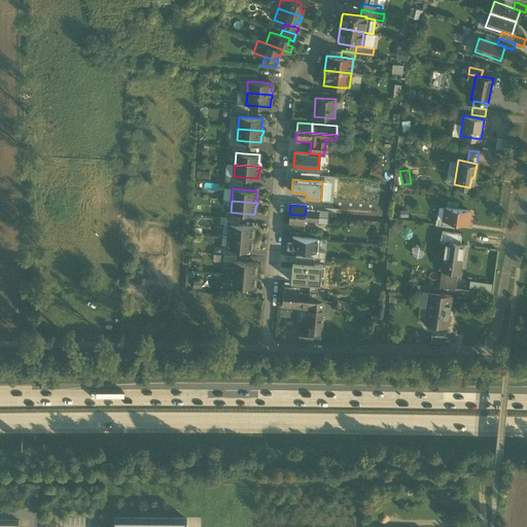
[(469,211),(446,208),(444,219),(455,221),(467,222),(469,211)]
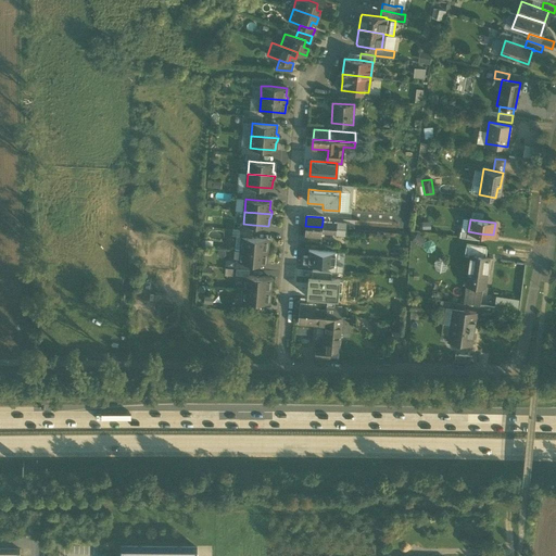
[(321,227),(305,226),(305,236),(320,238),(321,232),(321,227)]
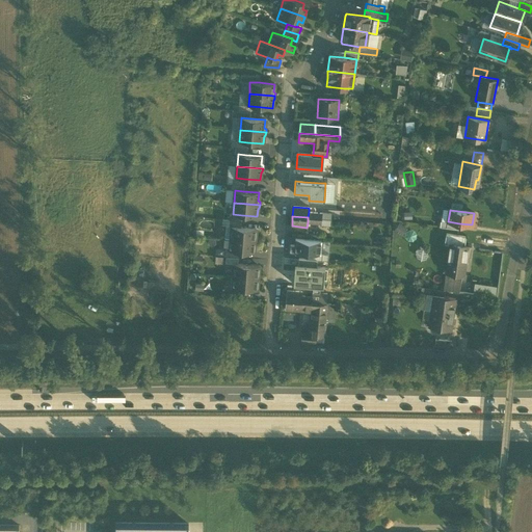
[(448,221),(441,220),(440,227),(458,230),(459,223),(448,221)]
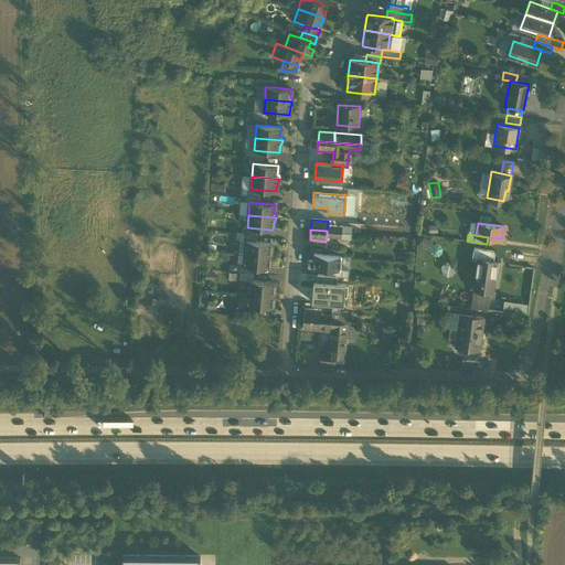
[(256,242),(246,241),(245,254),(273,256),(273,253),(270,252),(272,243),(256,242)]
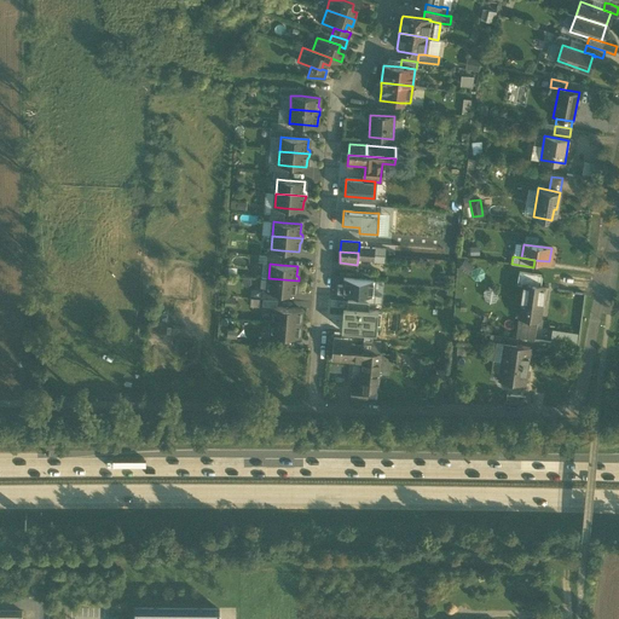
[(536,285),(539,287),(542,276),(520,272),(518,283),(524,284),(536,285)]
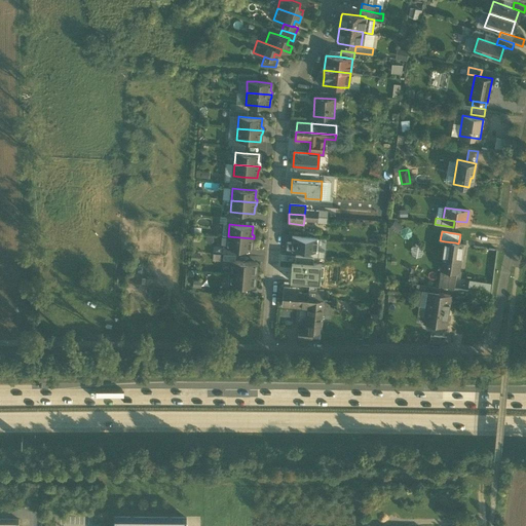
[(254,238),(228,236),(227,248),(236,249),(251,250),(252,242),(253,241),(254,238)]
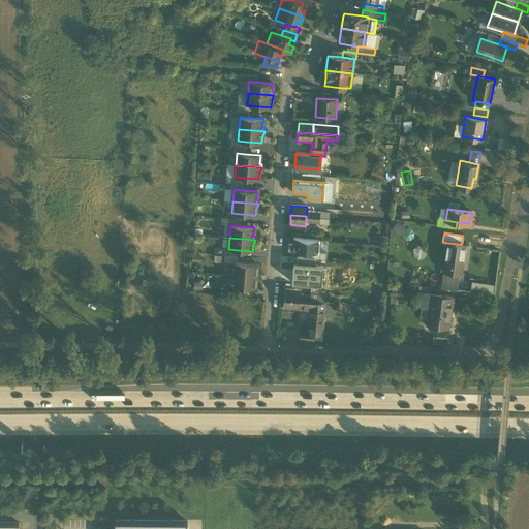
[(308,252),(319,253),(320,241),(293,239),(292,244),(288,244),(288,251),(308,252)]
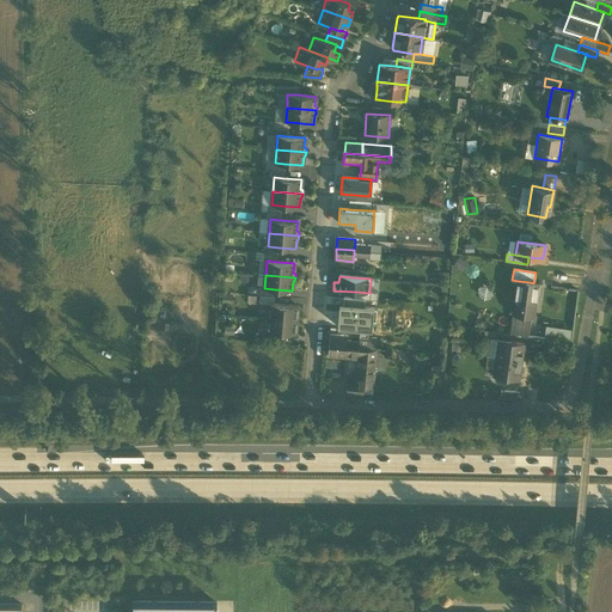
[(530,282),(518,281),(515,304),(526,305),(530,282)]
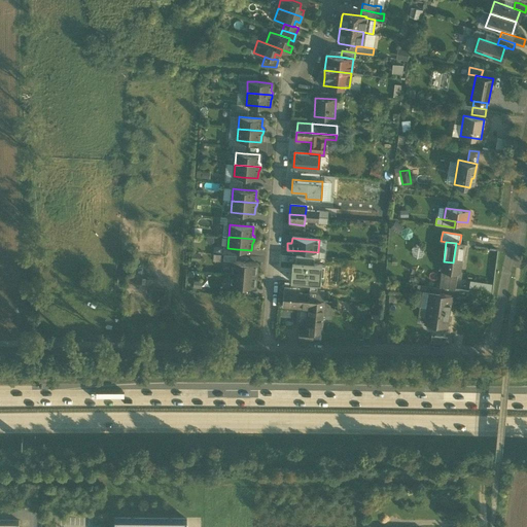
[(459,244),(456,243),(453,262),(458,264),(460,264),(462,248),(466,248),(466,245),(459,244)]
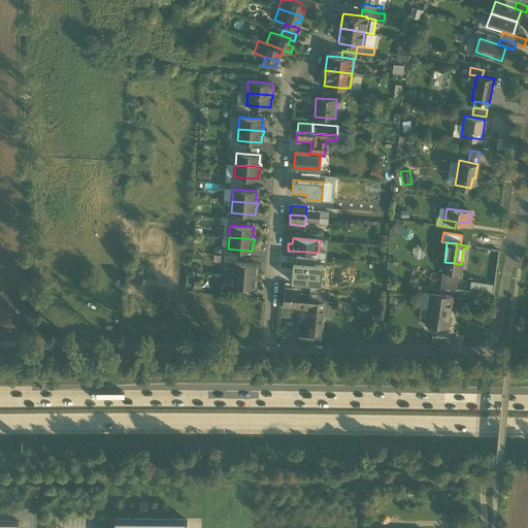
[(314,265),(315,259),(307,258),(296,257),(296,264),(314,265)]
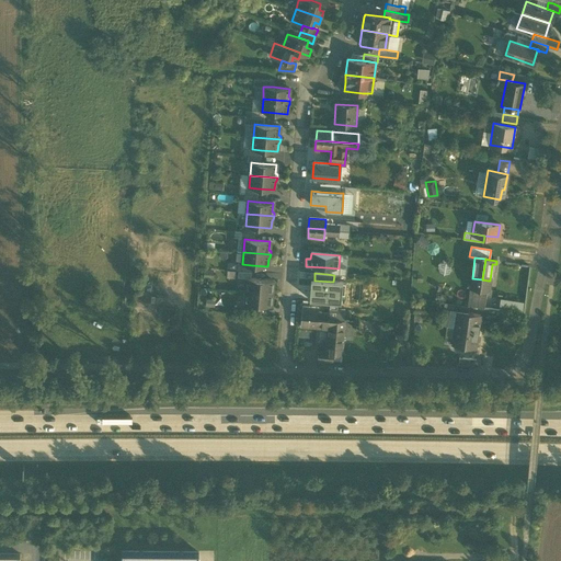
[(251,278),(248,278),(247,290),(273,294),(274,290),(272,288),(273,281),(251,278)]
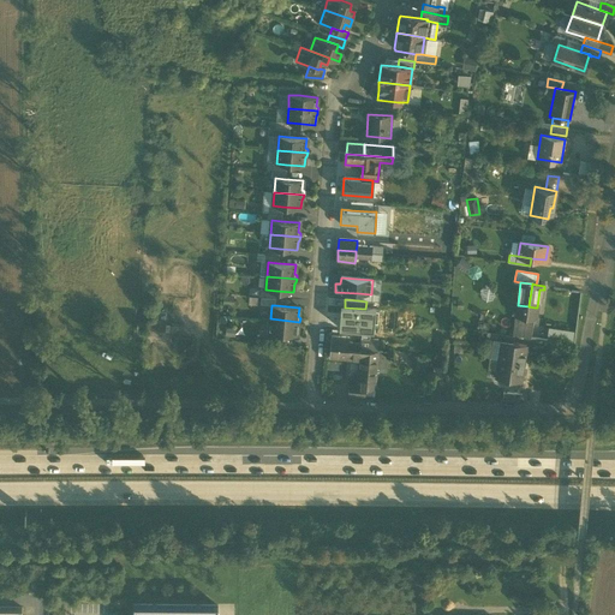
[(529,306),(518,305),(513,335),(514,335),(530,338),(535,308),(529,306)]
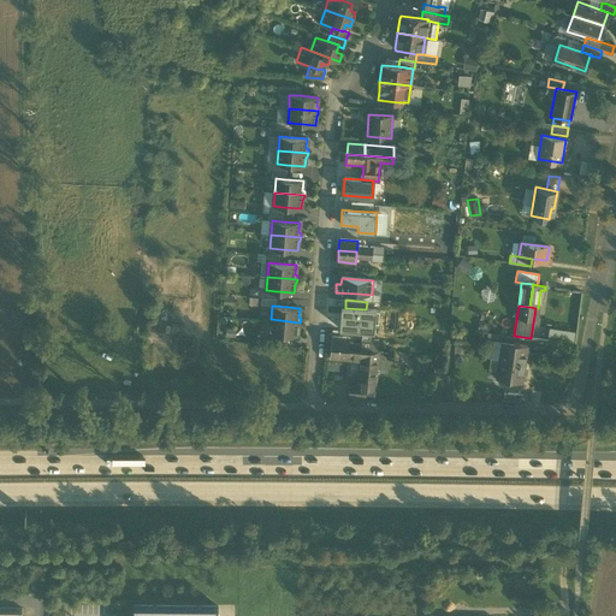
[(375,311),(366,309),(345,308),(342,308),(339,330),(373,332),(375,311)]
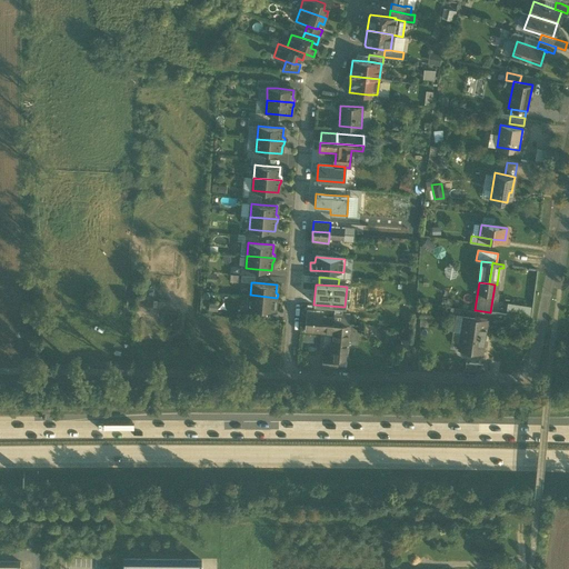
[(277,298),(250,295),(249,308),(260,309),(275,310),(276,302),(277,300),(277,298)]
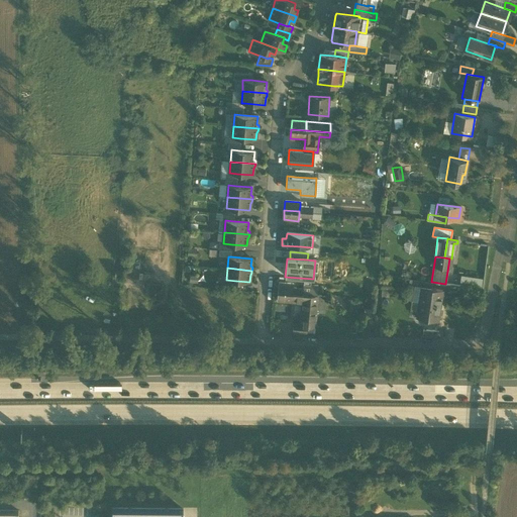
[(484,280),(461,277),(460,286),(483,289),(484,280)]
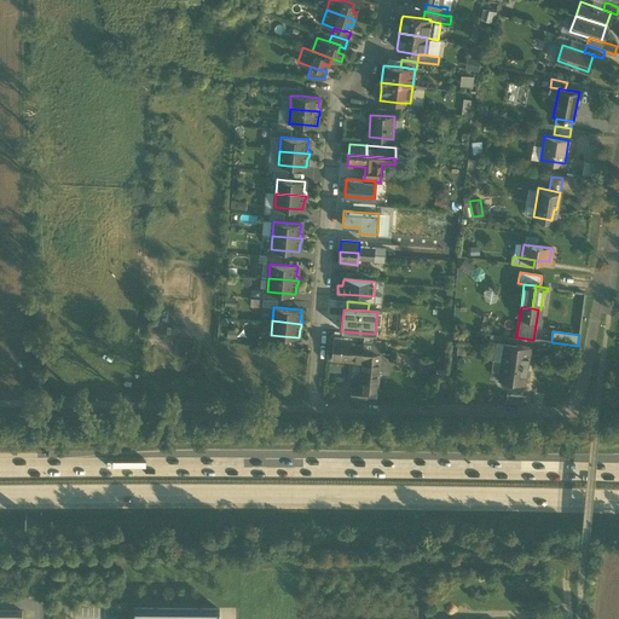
[(504,342),(516,345),(518,337),(516,337),(490,333),(490,340),(504,342)]
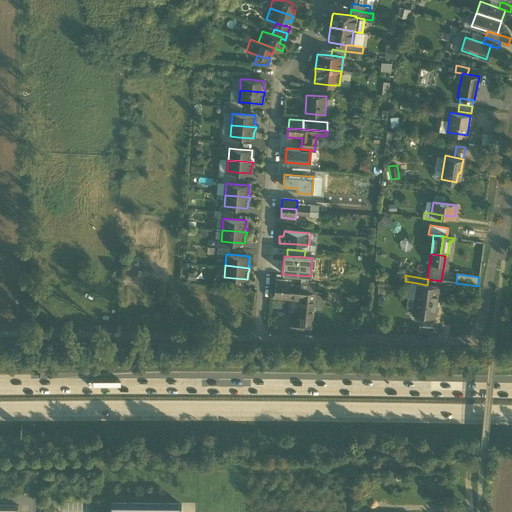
[(290,280),(276,279),(275,289),(290,290),(290,285),(290,280)]
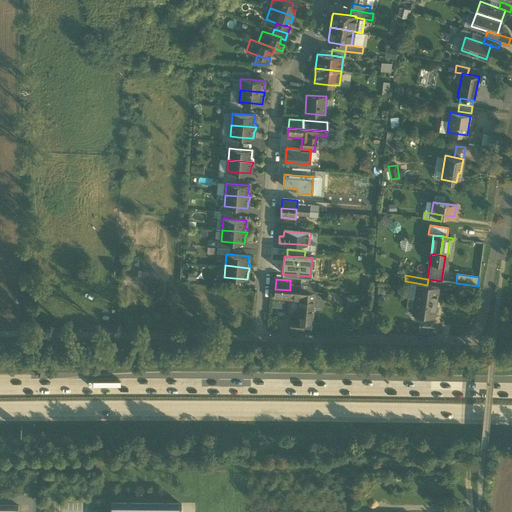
[(303,286),(303,291),(314,292),(315,283),(304,282),(303,286)]
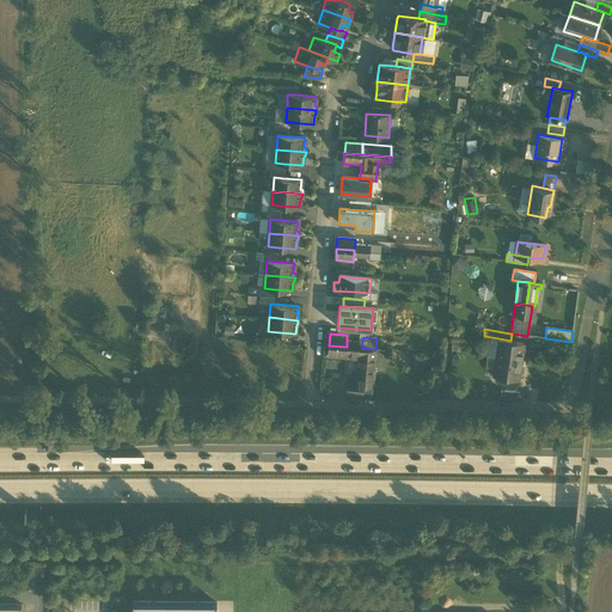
[(510,341),(499,338),(496,356),(525,361),(525,355),(522,355),(524,342),(510,341)]
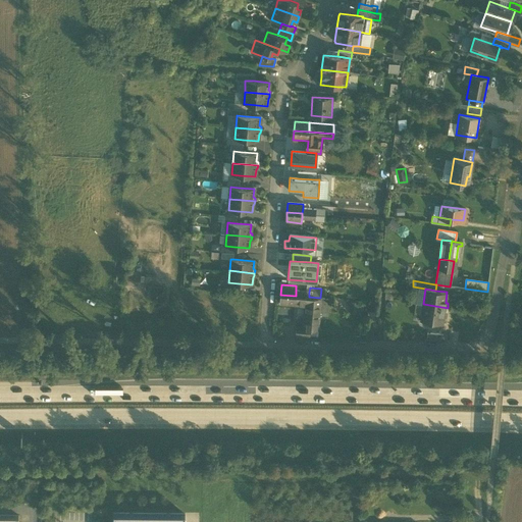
[(296,296),(280,295),(279,304),(295,305),(295,301),(296,296)]
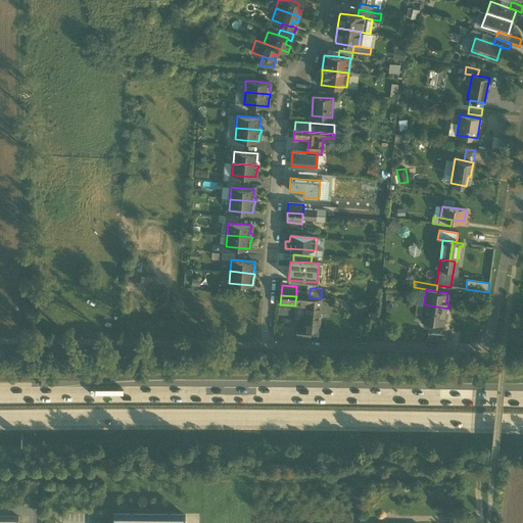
[(321,298),(310,297),(308,302),(307,322),(297,321),(296,328),(310,329),(319,330),(320,315),(328,316),(329,304),(326,304),(326,298),(321,298)]
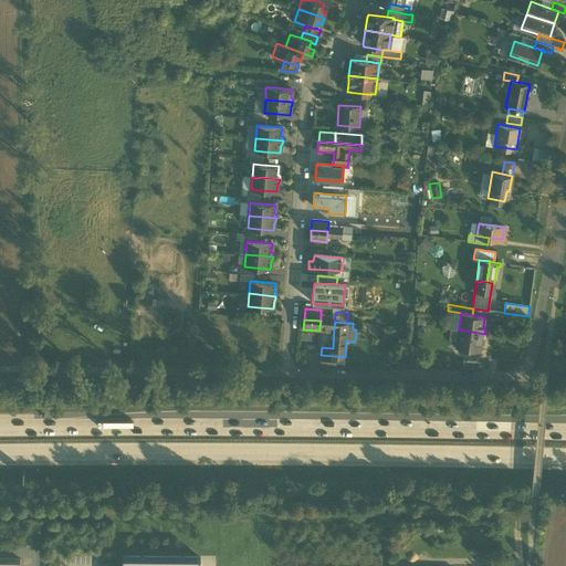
[(485,334),(459,329),(457,346),(480,349),(481,338),(484,338),(485,334)]
